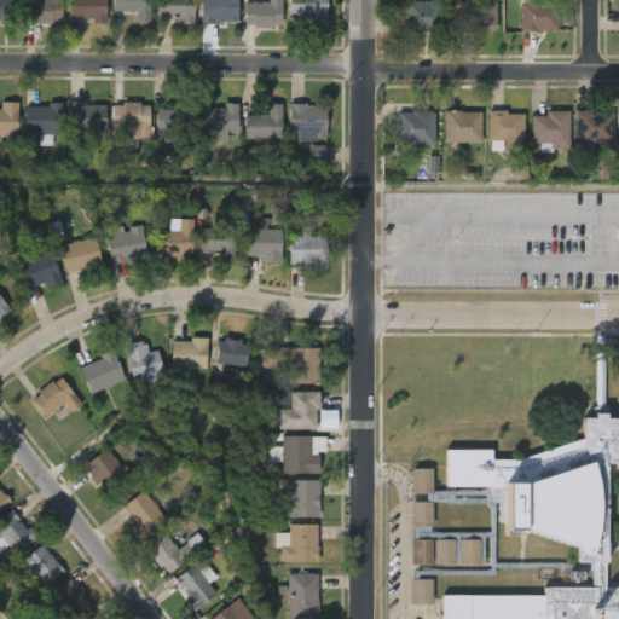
[(0,0),(19,0),(19,19),(3,19),(3,21),(0,21),(0,0)]
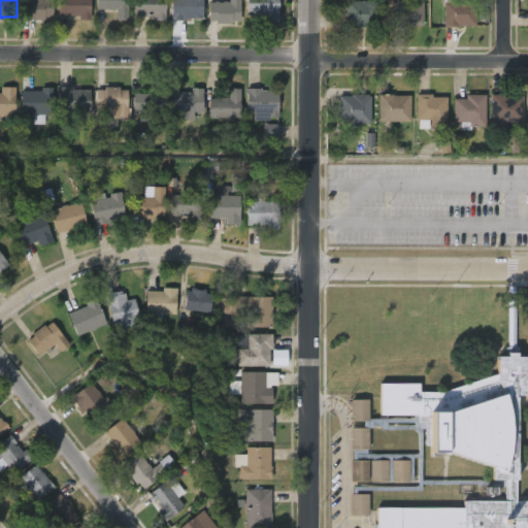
[(52,0),(52,18),(42,18),(42,20),(29,20),(29,17),(20,17),(20,0),(52,0)]
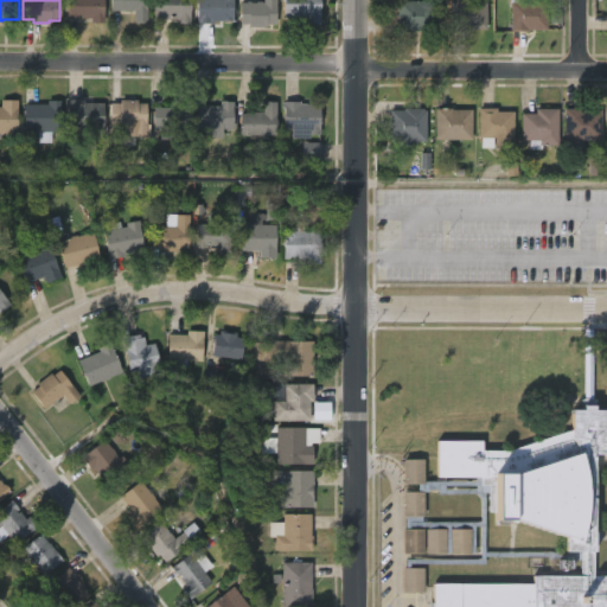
[(101,0),(101,23),(89,23),(89,18),(64,18),(65,0),(101,0)]
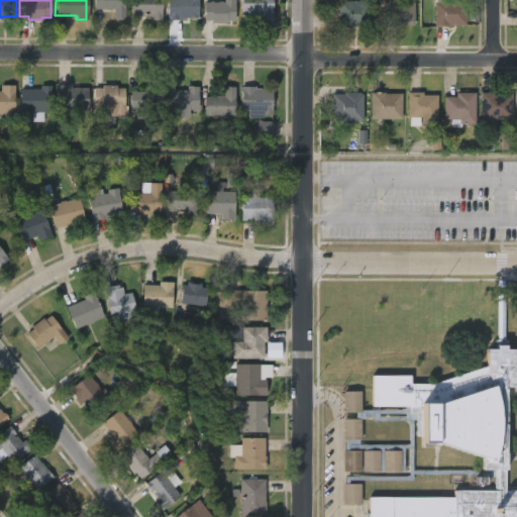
[(126,0),(126,19),(115,19),(115,8),(96,8),(96,0),(126,0)]
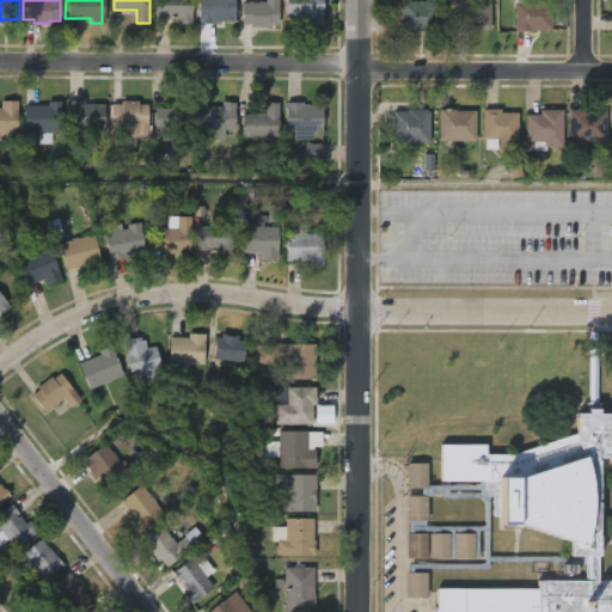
[(195,0),(195,23),(181,23),(181,18),(157,18),(157,0),(195,0)]
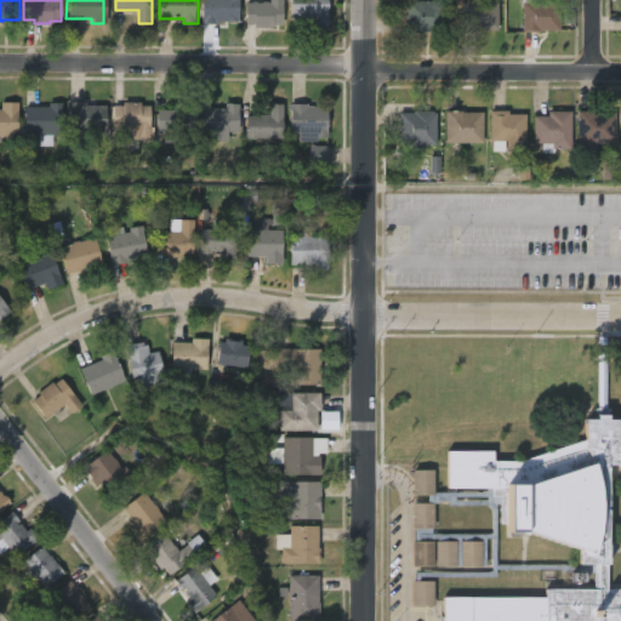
[(240,0),(240,20),(217,21),(217,23),(203,23),(203,0),(240,0)]
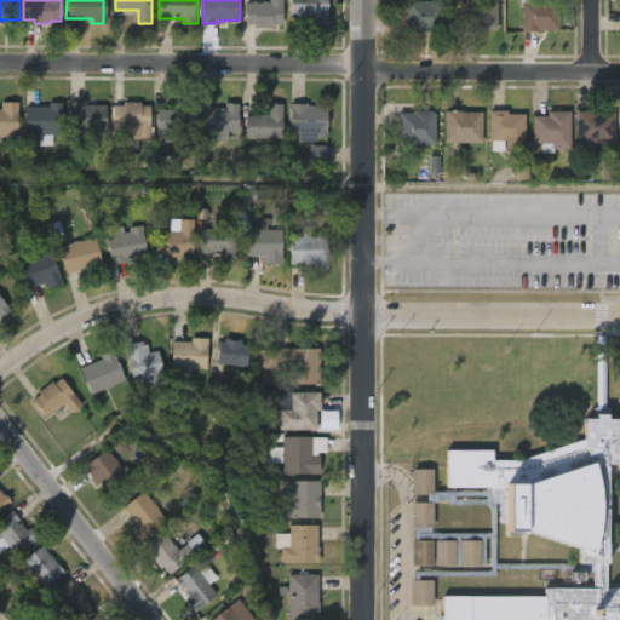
[(283,0),(283,23),(274,23),(274,27),(256,27),(256,24),(246,24),(247,3),(270,3),(270,0),(283,0)]
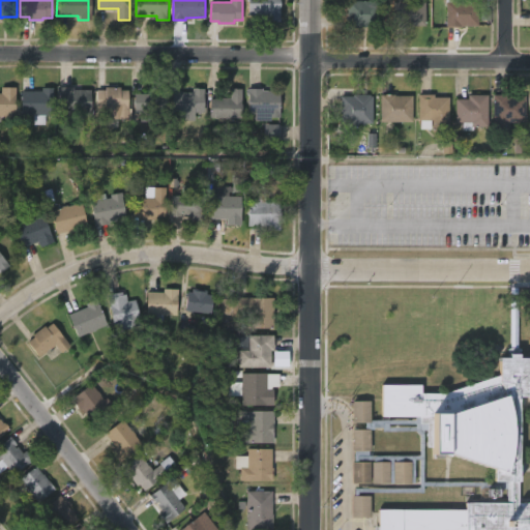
[(282,0),(282,21),(266,20),(266,15),(249,13),(249,0),(282,0)]
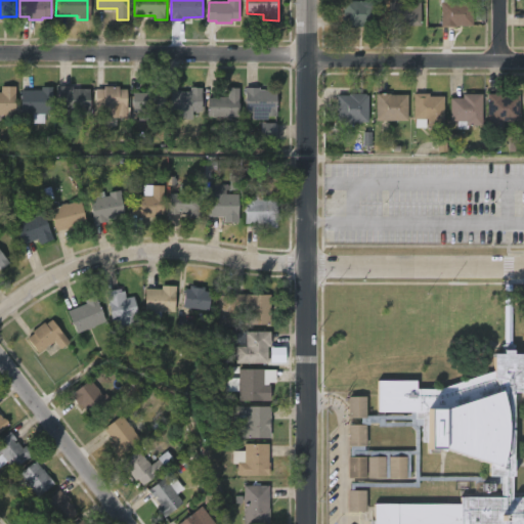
[(376,0),(376,26),(345,26),(345,0),(376,0)]
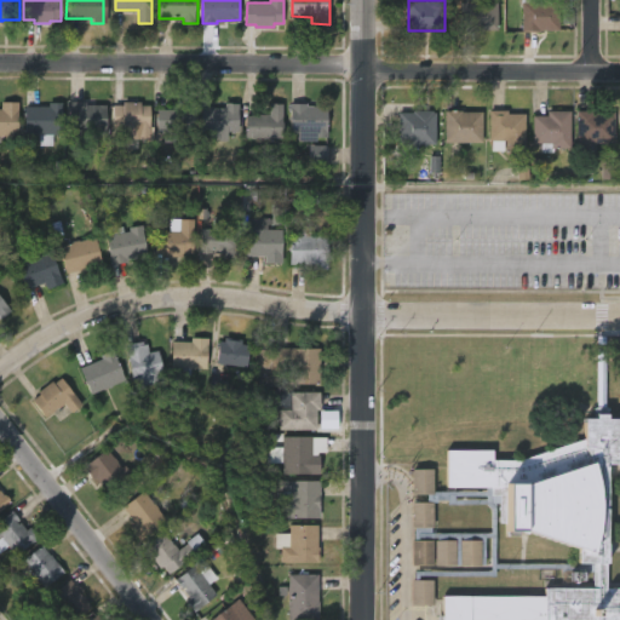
[(539,0),(539,1),(561,1),(561,30),(523,33),(522,0),(539,0)]
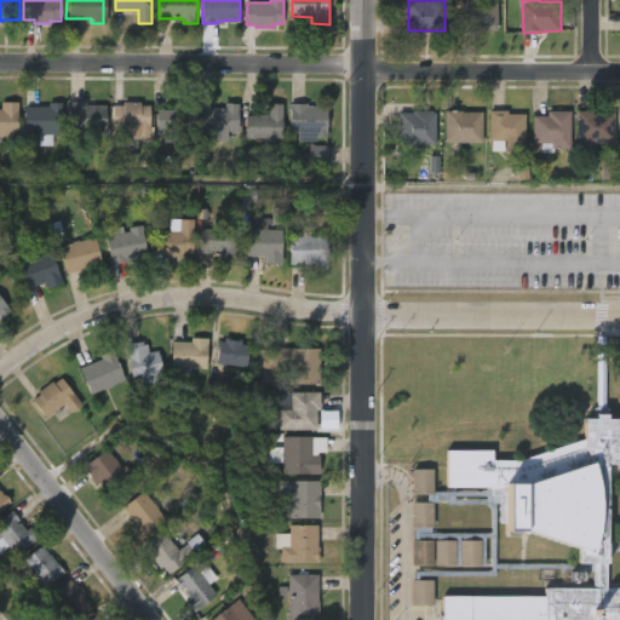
[(460,32),(459,32),(459,3),(497,3),(495,30),(460,32)]
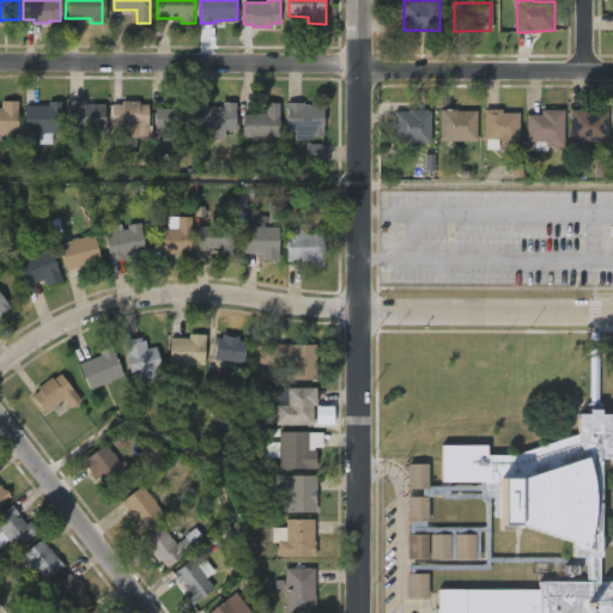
[(84,101),(84,103),(103,103),(103,129),(66,129),(66,99),(84,101)]
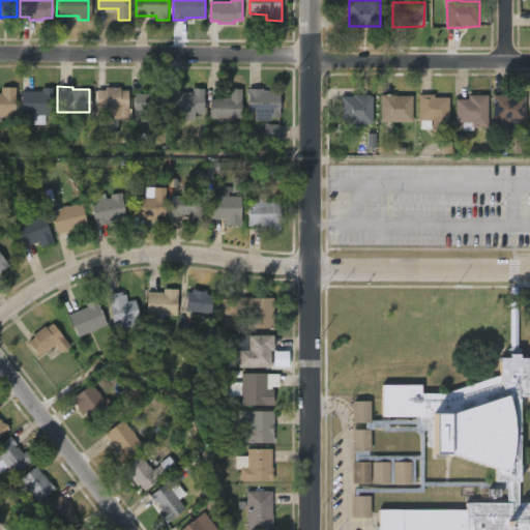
[(0,87),(15,87),(15,126),(3,126),(3,116),(0,116),(0,87)]
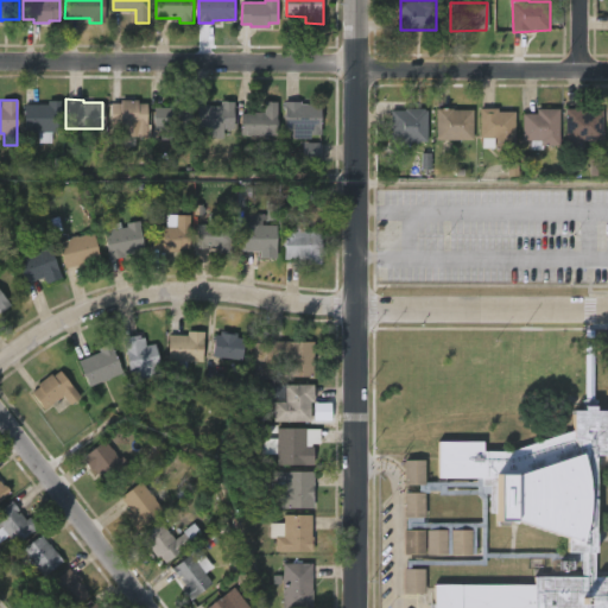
[(59,100),(59,132),(50,131),(50,143),(36,143),(36,131),(23,131),(24,103),(46,103),(46,100),(59,100)]
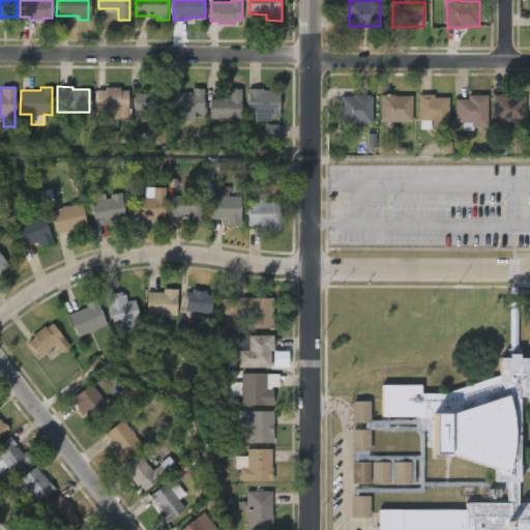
[(119,87),(119,89),(128,89),(127,109),(126,109),(126,118),(104,118),(104,108),(96,108),(96,89),(105,89),(105,87),(119,87)]
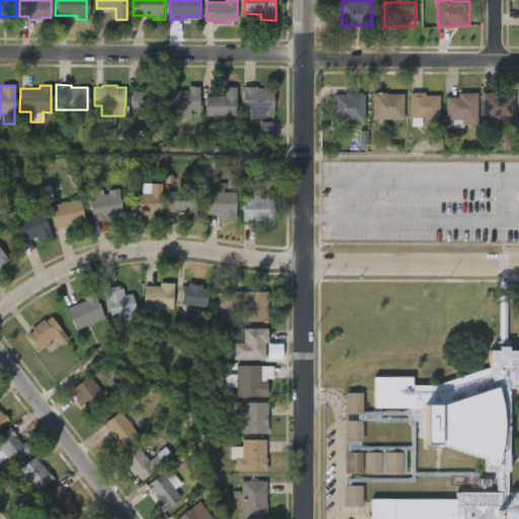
[(234,114),(204,114),(204,95),(222,95),(222,85),(235,85),(234,114)]
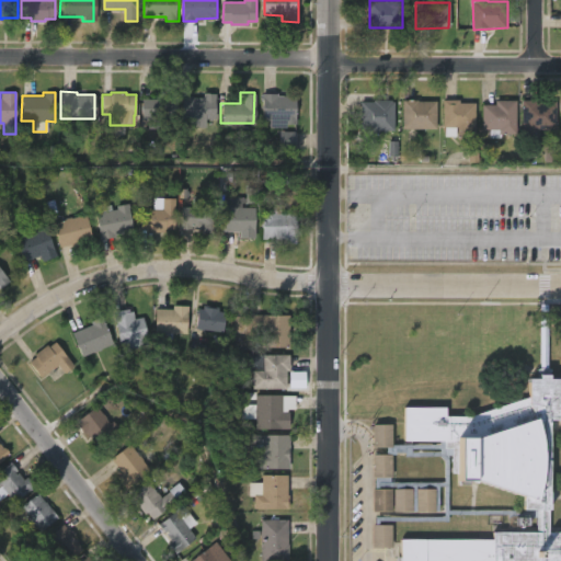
[(214,93),(214,119),(204,119),(204,127),(180,127),(179,95),(201,98),(201,93),(214,93)]
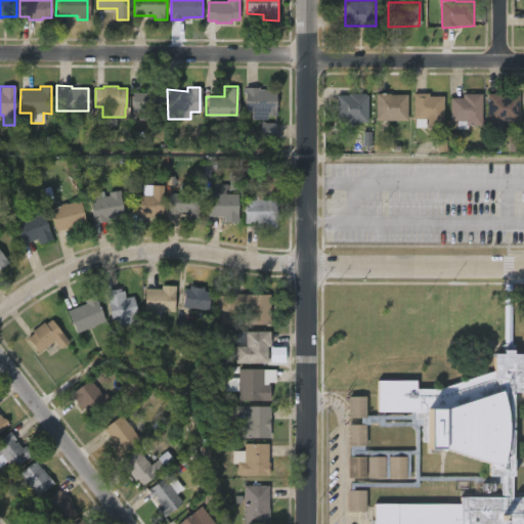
[(258,87),(258,89),(275,89),(275,116),(266,116),(266,119),(251,119),(251,113),(244,113),(243,87),(258,87)]
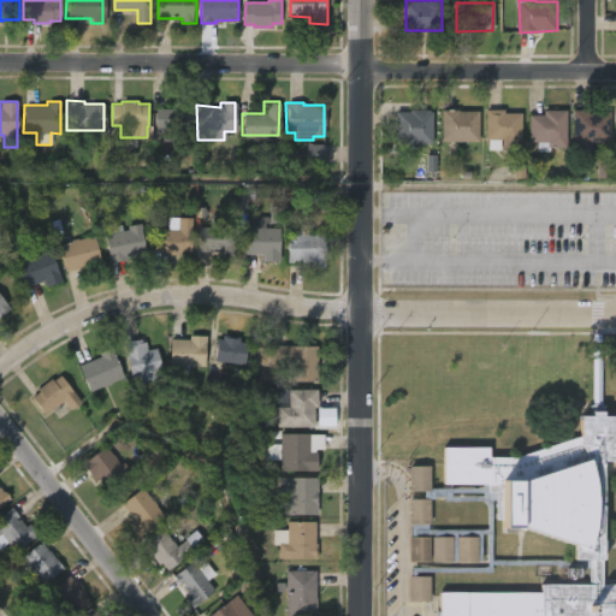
[(191,104),(191,119),(187,119),(187,131),(172,130),(172,143),(150,143),(150,129),(153,129),(153,111),(177,111),(177,104),(191,104)]
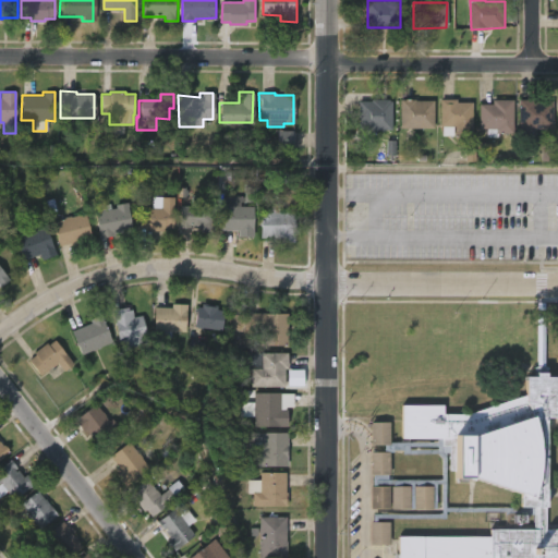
[(388,98),(388,101),(390,101),(390,130),(376,130),(376,140),(363,140),(363,131),(358,131),(358,100),(371,100),(371,98),(388,98)]
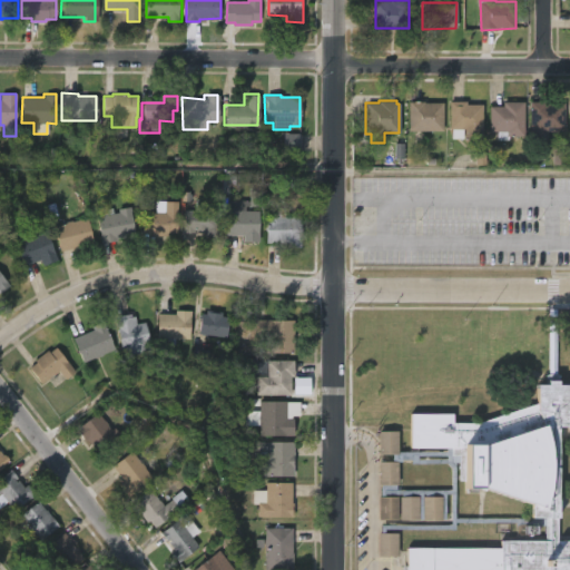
[(419,100),(422,102),(441,102),(441,130),(408,130),(408,101),(419,100)]
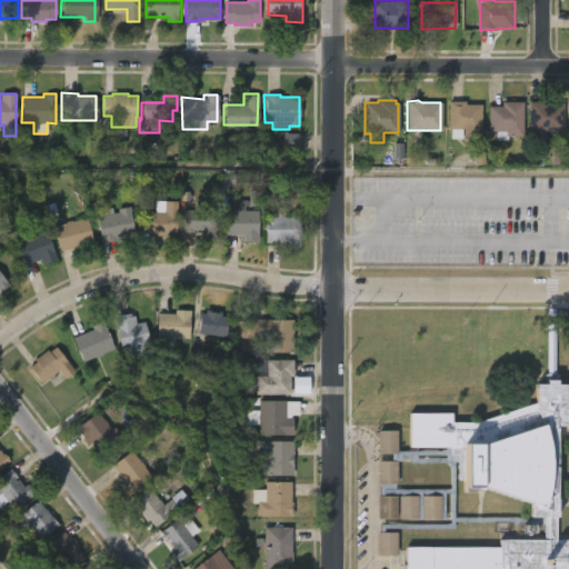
[(521,101),(521,136),(505,136),(505,140),(495,140),(495,131),(486,131),(487,106),(500,106),(500,100),(521,101)]
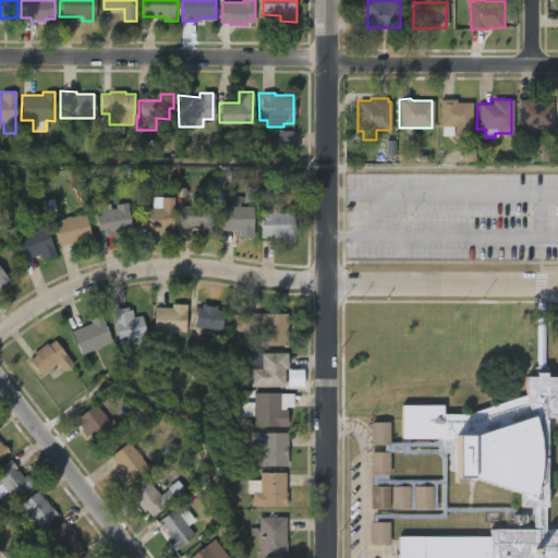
[(456,99),(456,102),(471,102),(471,138),(453,138),(453,135),(441,135),(440,125),(439,125),(438,99),(456,99)]
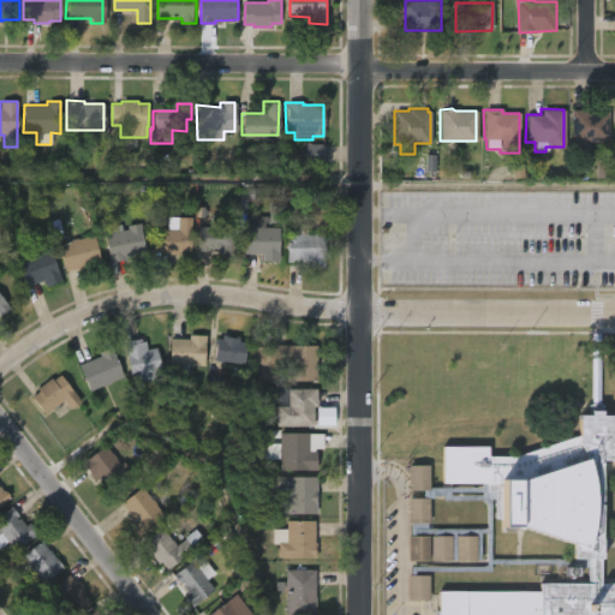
[(591,109),(591,111),(611,111),(610,142),(573,141),(574,109),(591,109)]
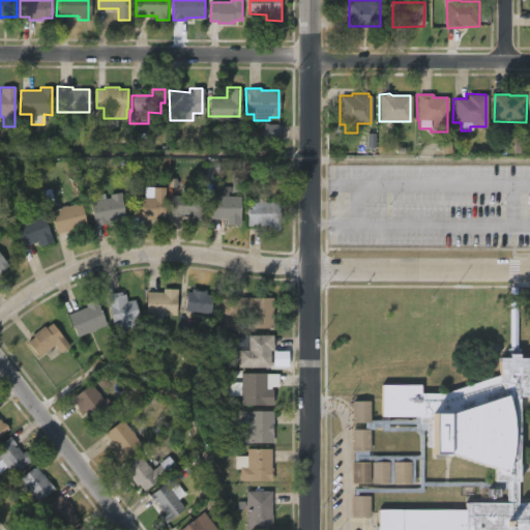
[(278,142),(278,124),(264,124),(263,141),(278,142)]
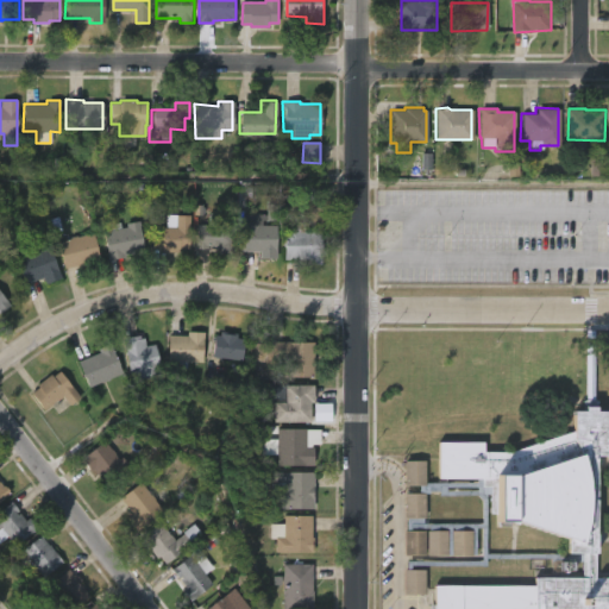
[(590,176),(604,176),(604,159),(590,158),(590,176)]
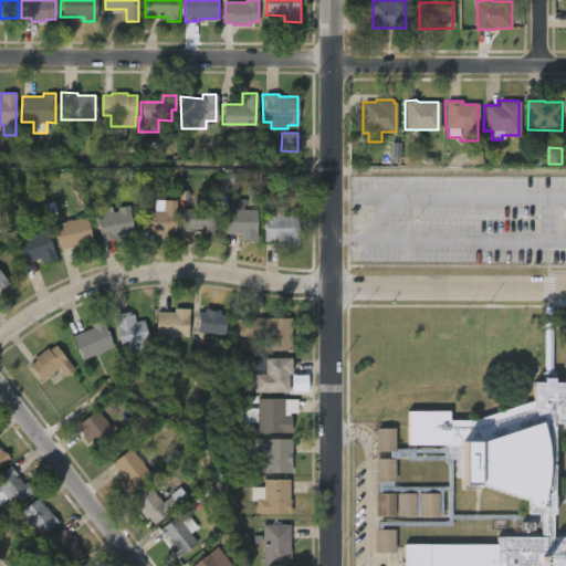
[(176,200),(175,231),(166,231),(166,236),(149,234),(150,232),(140,231),(142,211),(150,210),(153,212),(153,199),(176,200)]
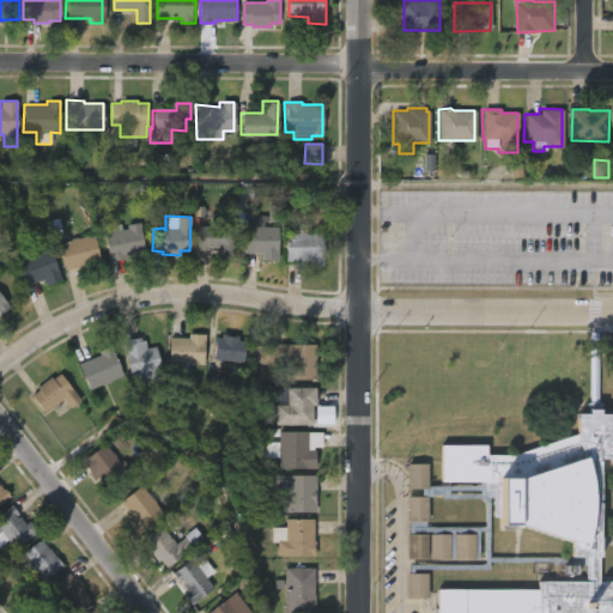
[(138,223),(144,254),(108,262),(102,234),(104,234),(103,226),(117,224),(119,231),(126,230),(125,225),(138,223)]
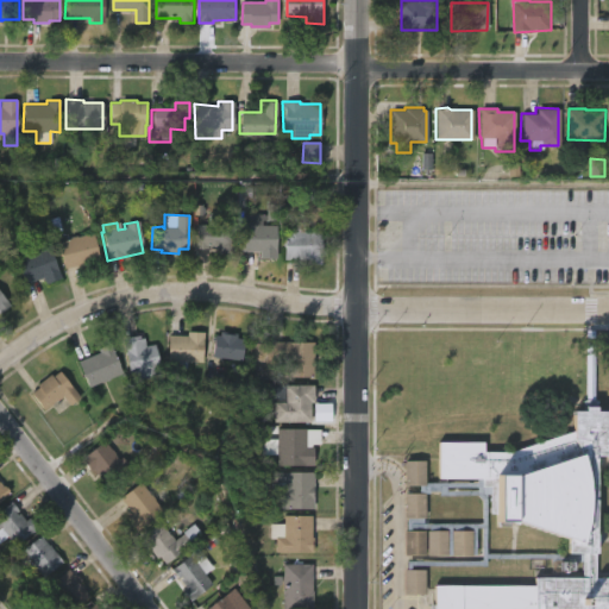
[(302,221),(303,232),(320,232),(320,264),(307,264),(307,259),(284,261),(283,231),(288,231),(288,221),(302,221)]
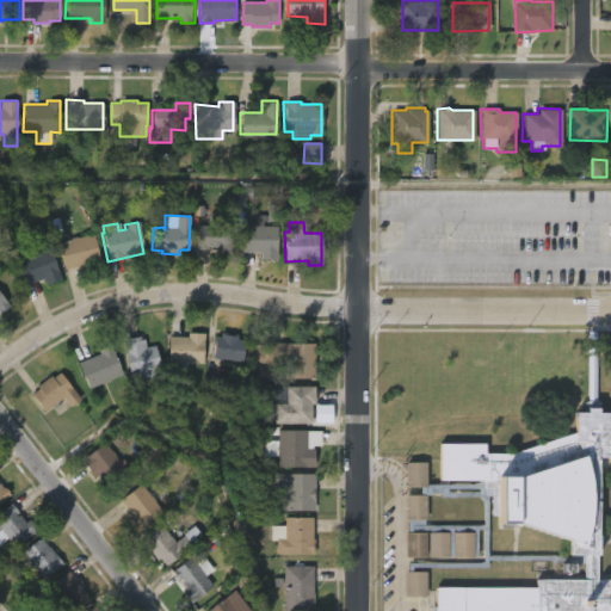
[(214,223),(214,226),(232,226),(232,253),(220,253),(220,250),(196,250),(196,227),(209,227),(209,223),(214,223)]
